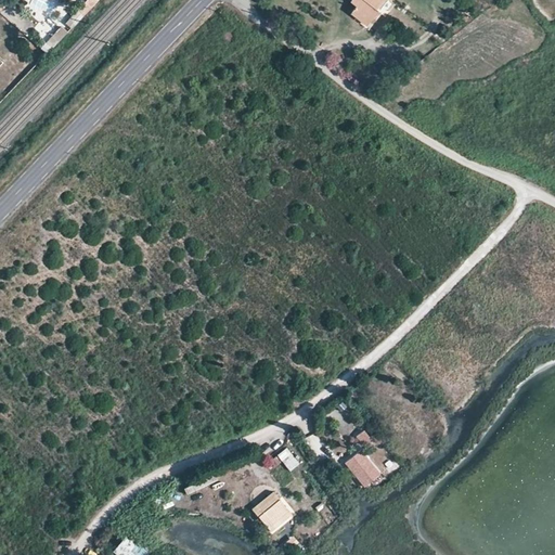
[(87,0),(78,10),(84,16),(100,0),(99,0),(87,0)]
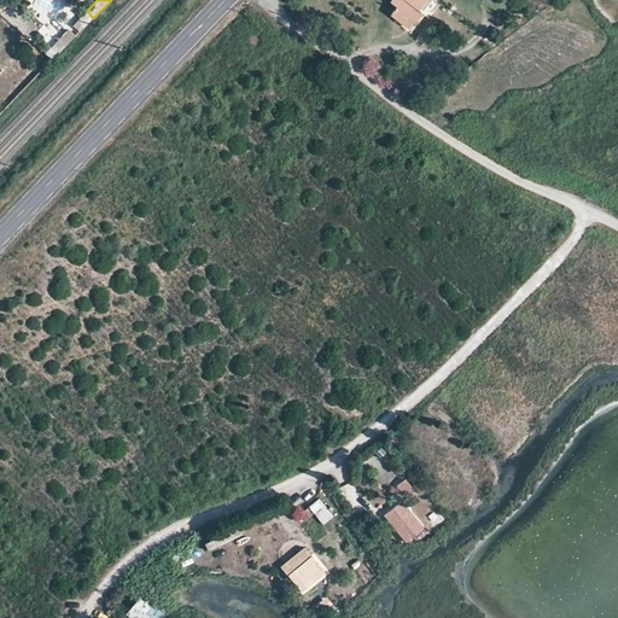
[(409,27),(423,10),(419,7),(424,0),(391,0),(398,4),(391,13),(409,27)]
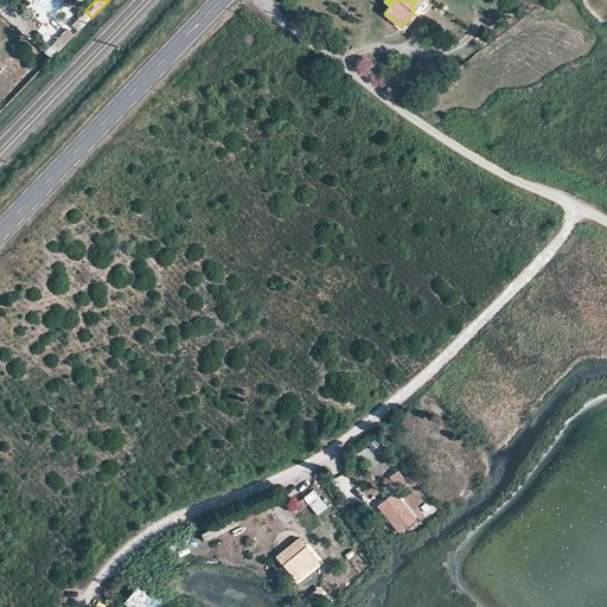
[(416,0),(411,7),(415,10),(420,13),(427,0),(416,0)]
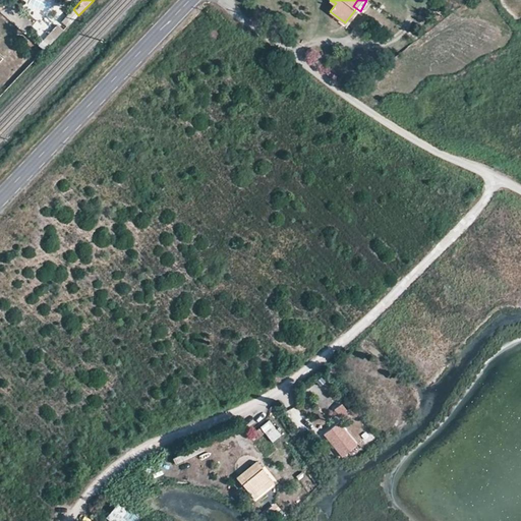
[(70,22),(65,17),(49,34),(55,39),(70,22)]
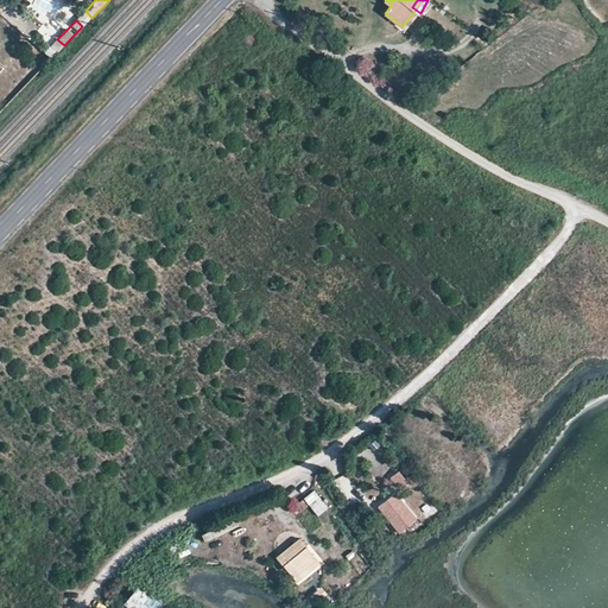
[(56,55),(64,45),(57,39),(49,49),(56,55)]
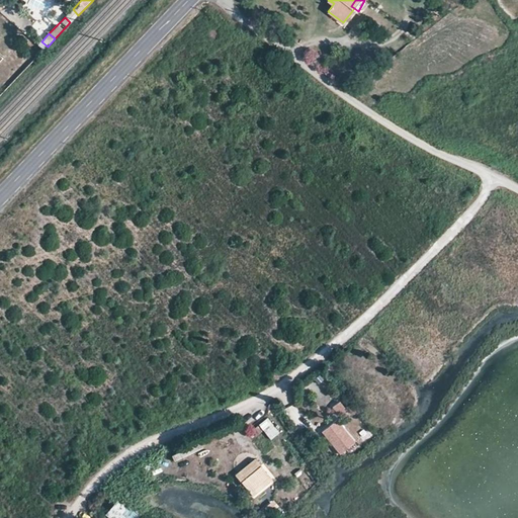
[(339,402),(332,408),(340,418),(347,413),(339,402)]
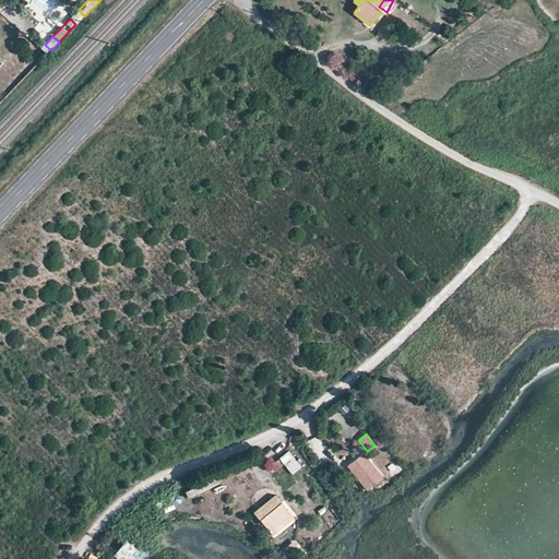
[(289,452),(278,460),(293,476),(302,468),(289,452)]
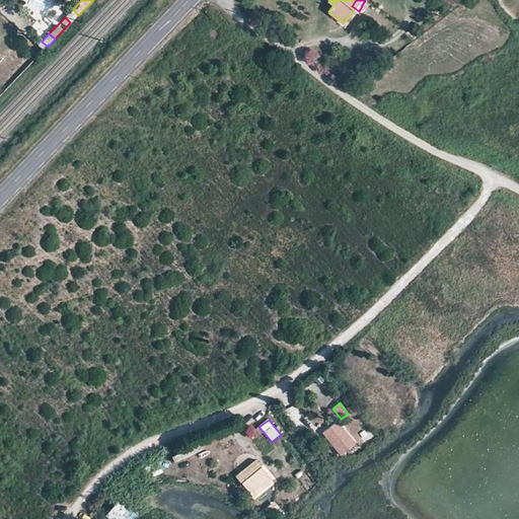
[(341,455),(356,443),(338,421),(323,432),(341,455)]
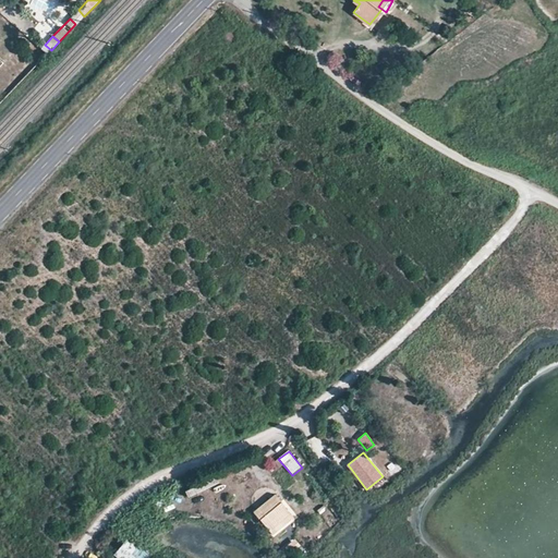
[(293,517),(276,496),(255,513),(273,534),(293,517)]
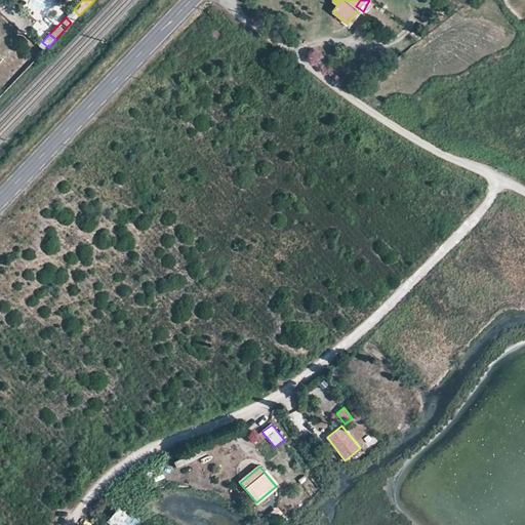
[(269,517),(275,523),(282,514),(276,509),(269,517)]
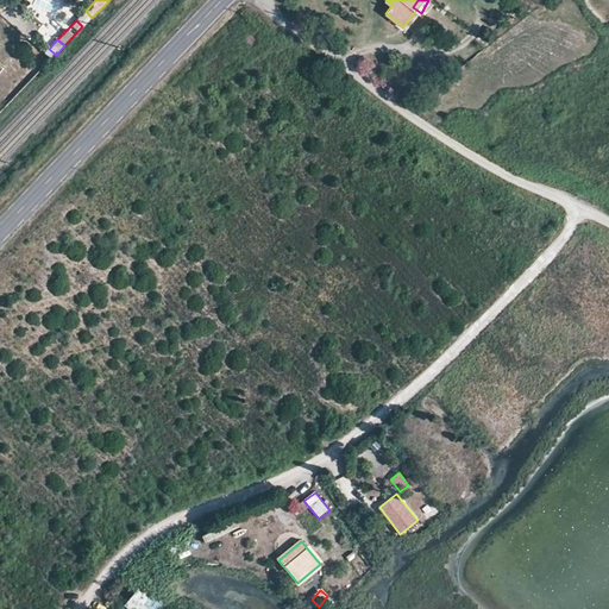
All buildings are outlined.
